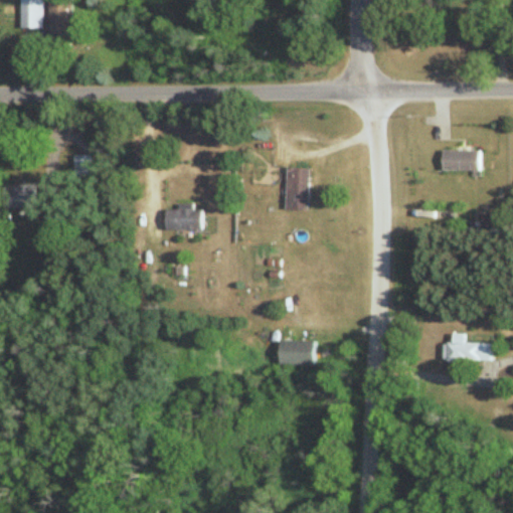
[(44,28),(43,0),(21,0),(22,28),(44,28)]
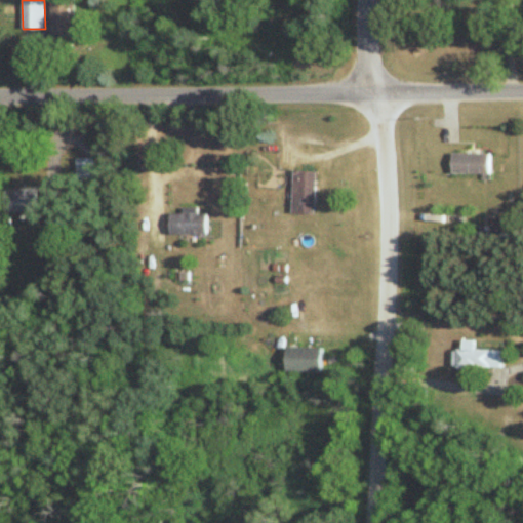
[(50,0),(51,38),(75,38),(75,0),(50,0)]
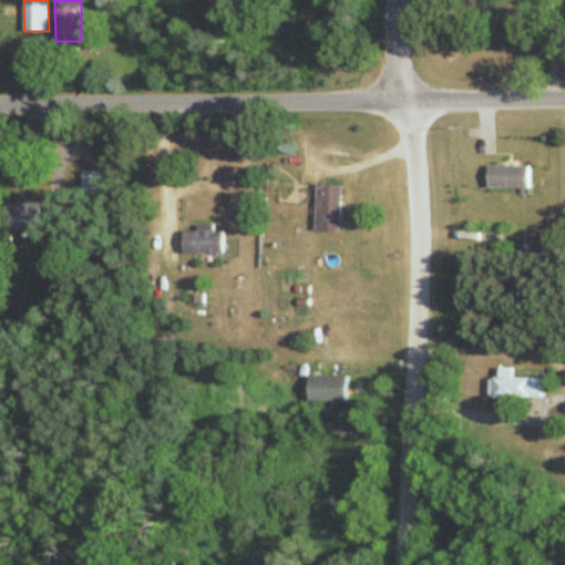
[(485,187),(527,187),(527,165),(485,165),(485,187)]
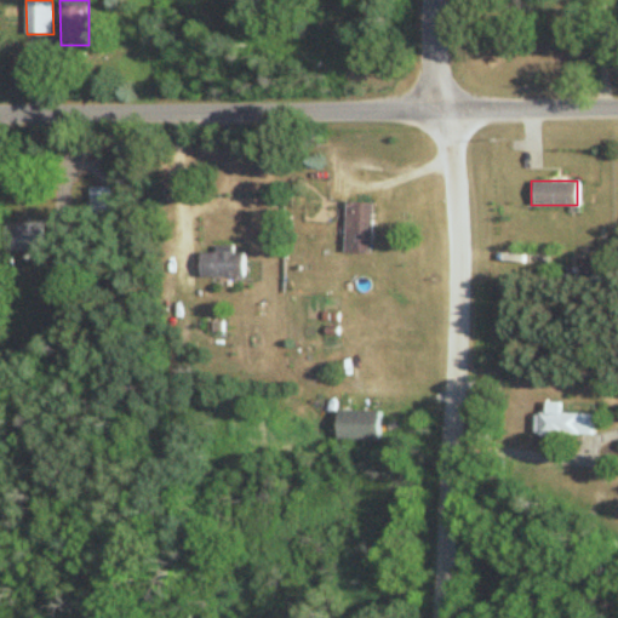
[(90,186),(90,213),(113,213),(113,186),(90,186)]
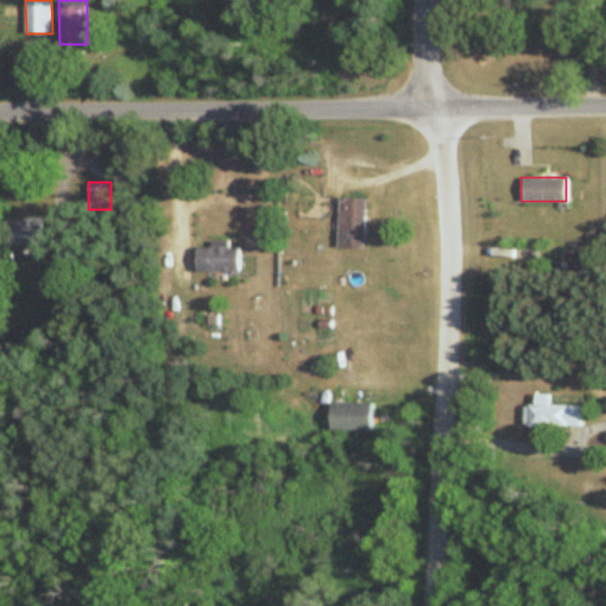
[(363,246),(363,197),(336,197),(336,246),(363,246)]
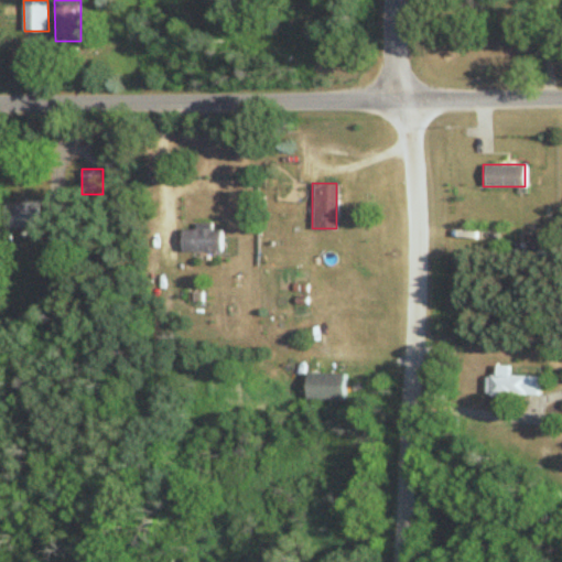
[(4,227),(40,227),(40,202),(4,202),(4,227)]
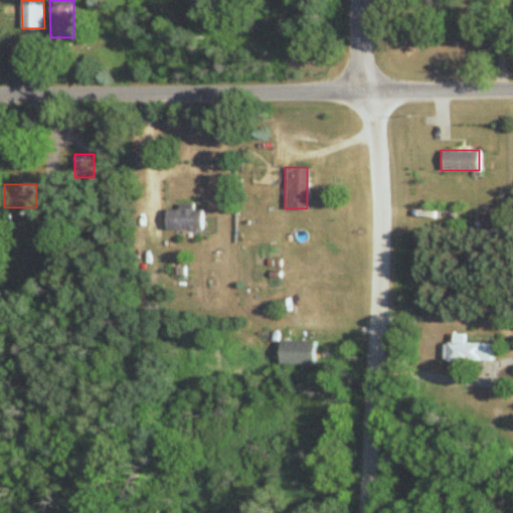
[(164,228),(200,228),(200,208),(164,208),(164,228)]
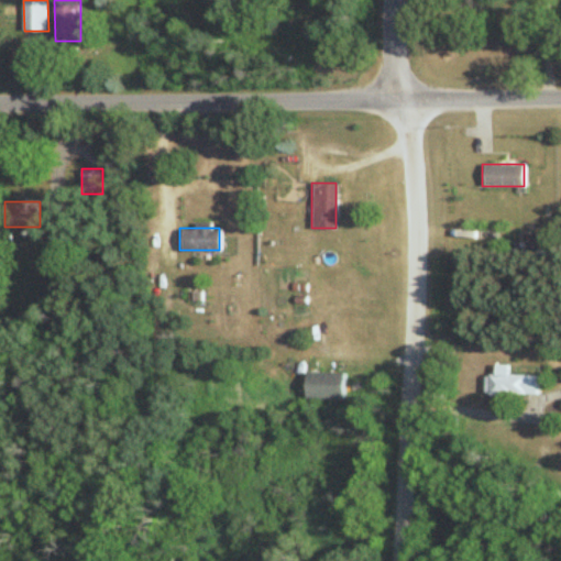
[(535,375),(505,375),(505,366),(493,366),(493,375),(482,375),(482,395),(535,395),(535,375)]
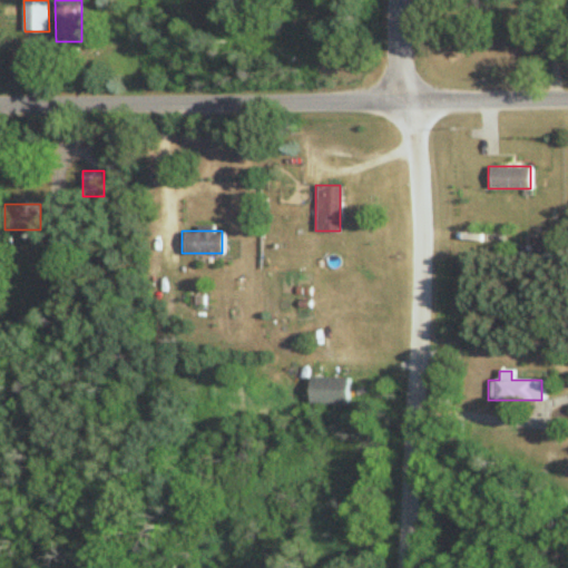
[(346,403),(346,376),(307,376),(307,402),(346,403)]
